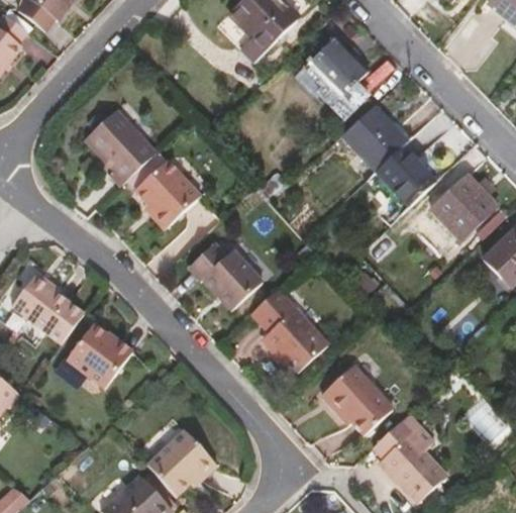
[(55,16),(32,0),(26,0),(19,9),(45,28),(55,16)]
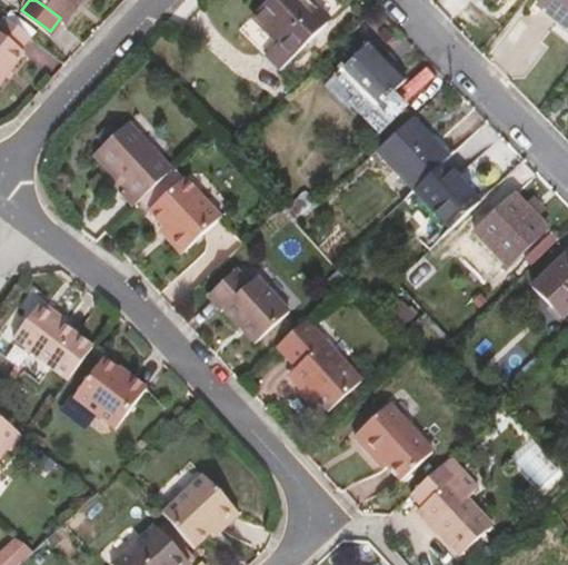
[(63,21),(78,0),(36,0),(60,18),(63,21)]
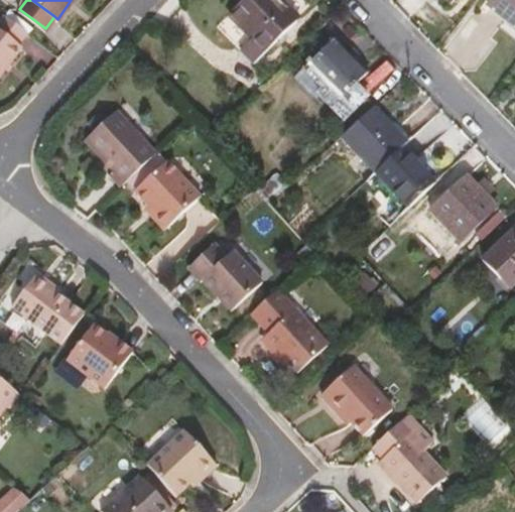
[(299,15),(284,0),(239,0),(227,12),(250,36),(239,47),(253,61),(299,15)]
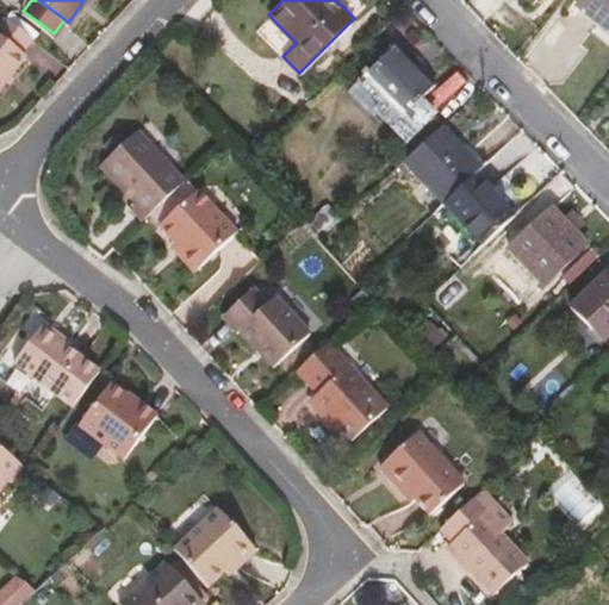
[(575,0),(571,5),(608,32),(608,0),(575,0)]
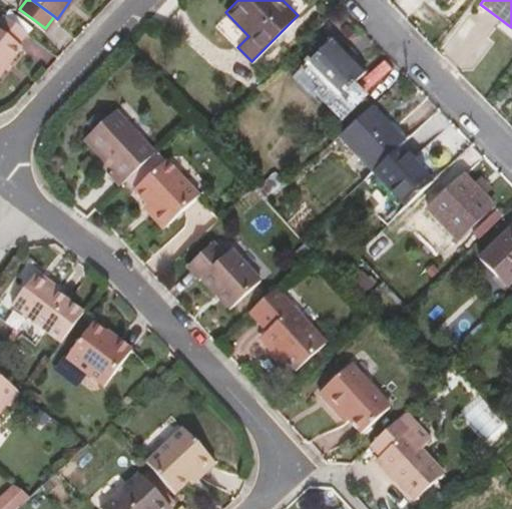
[(18,41),(26,30),(2,11),(0,14),(0,71),(21,43),(18,41)]
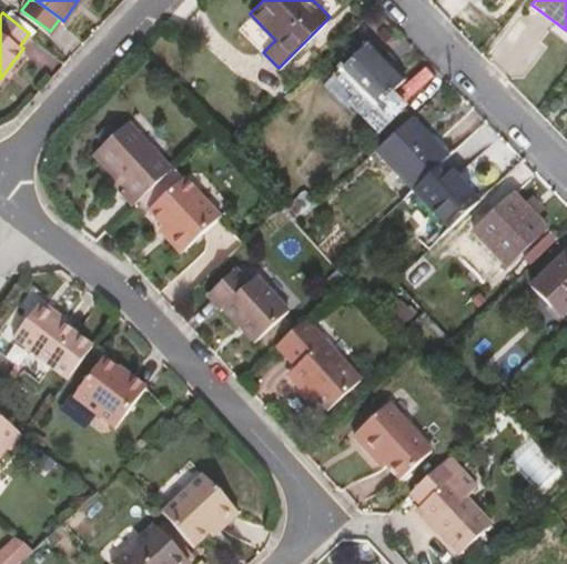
[(241,24),(262,49),(272,40),(251,16),(241,24)]
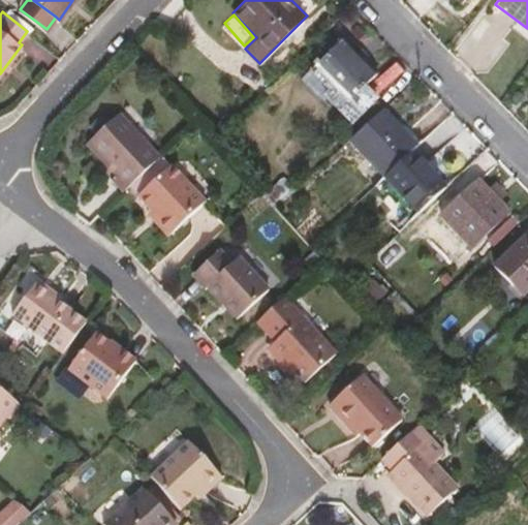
[(333,83),(328,89),(322,93),(351,123),(379,95),(366,82),(374,73),(340,38),(314,64),(317,66),(333,83)]
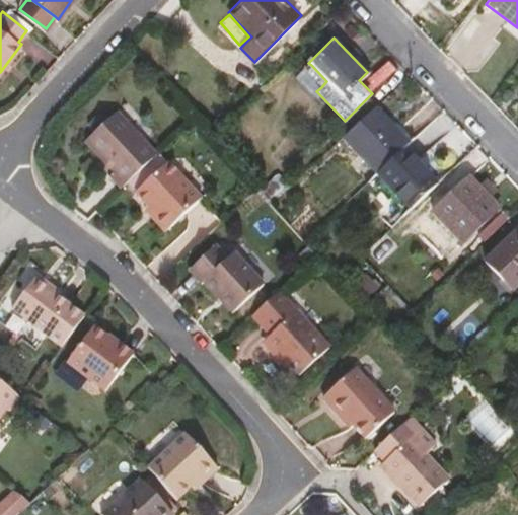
[(305,71),(321,87),(326,81),(311,65),(305,71)]
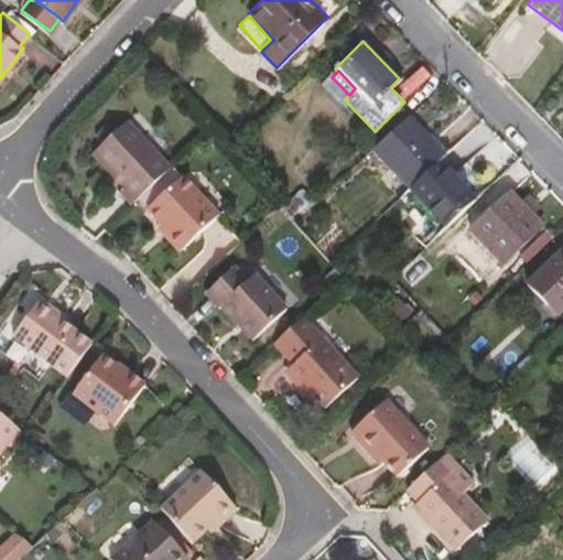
[(409,185),(440,158),(445,152),(409,112),(372,147),(409,185)]
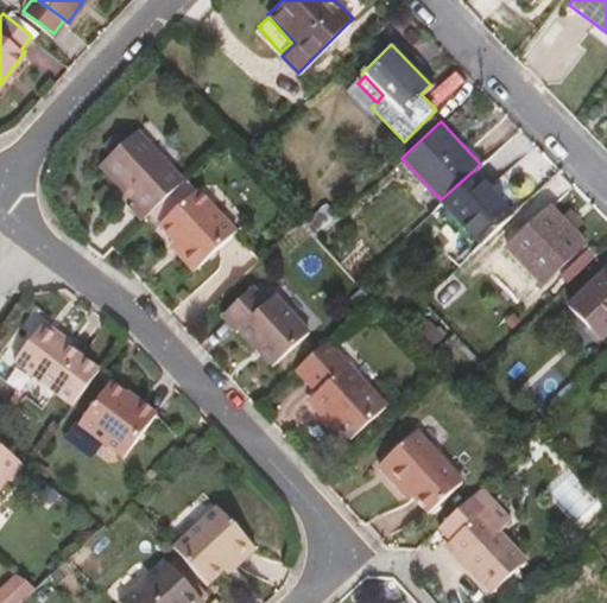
[(128,202),(141,216),(184,178),(137,126),(99,162),(132,198),(128,202)]
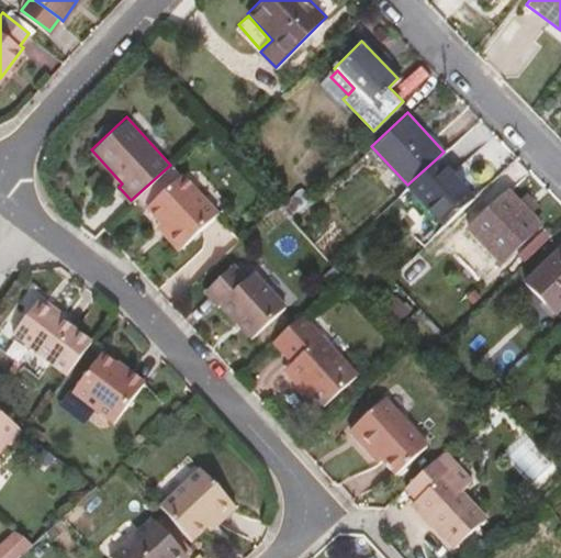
[(421,199),(442,224),(474,196),(438,157),(407,185),(395,197),(408,211),(421,199)]
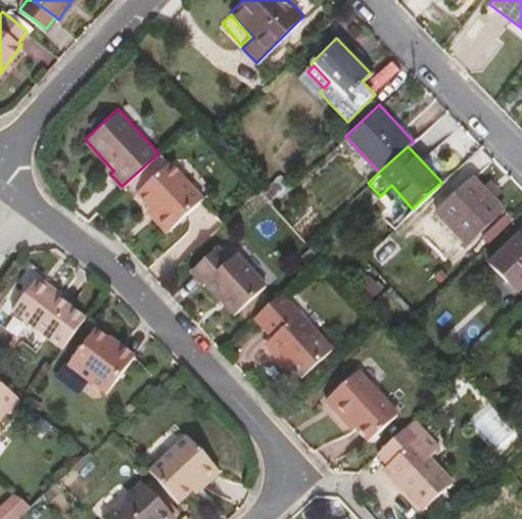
[(154,210),(151,215),(165,231),(202,197),(168,159),(135,190),(148,204),(154,210)]
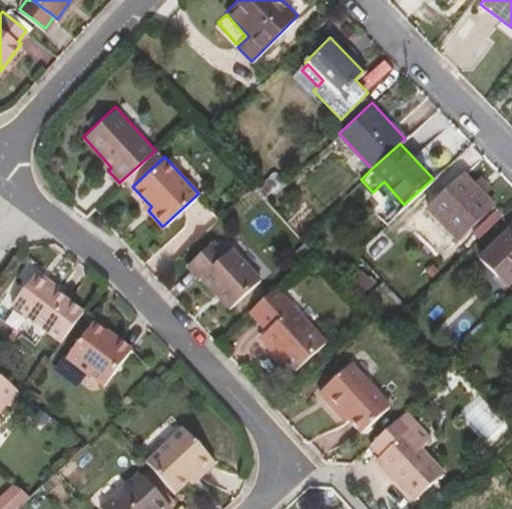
[(442,223),(456,238),(493,201),(464,171),(426,206),(430,211),(422,219),(433,231),(442,223)]
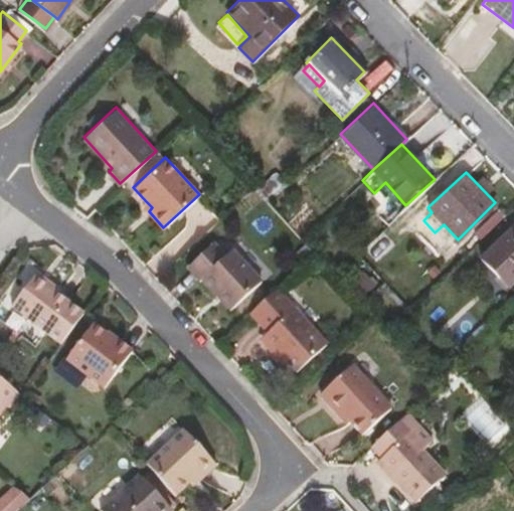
[(261,191),(269,200),(288,183),(280,173),(261,191)]
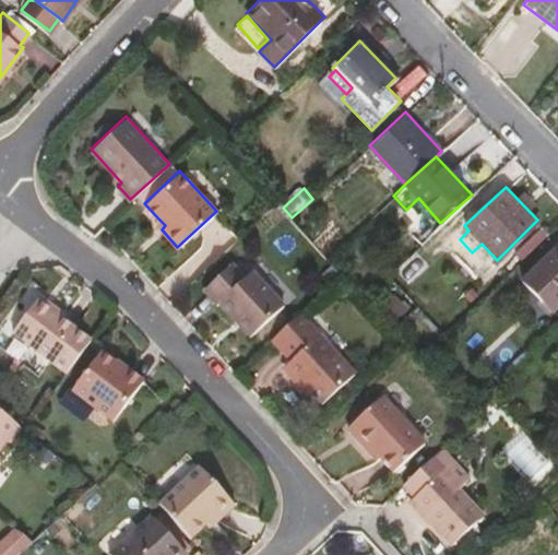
[(155,222),(162,229),(165,225),(158,219),(155,222)]
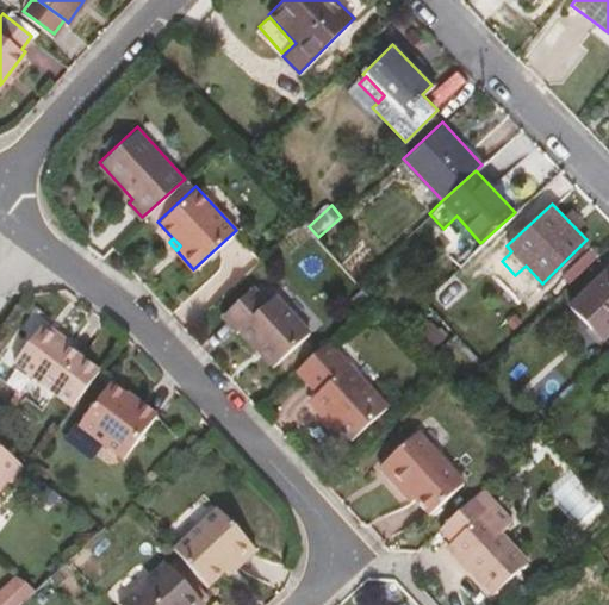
[(608,331),(608,263),(567,301),(602,337),(608,331)]
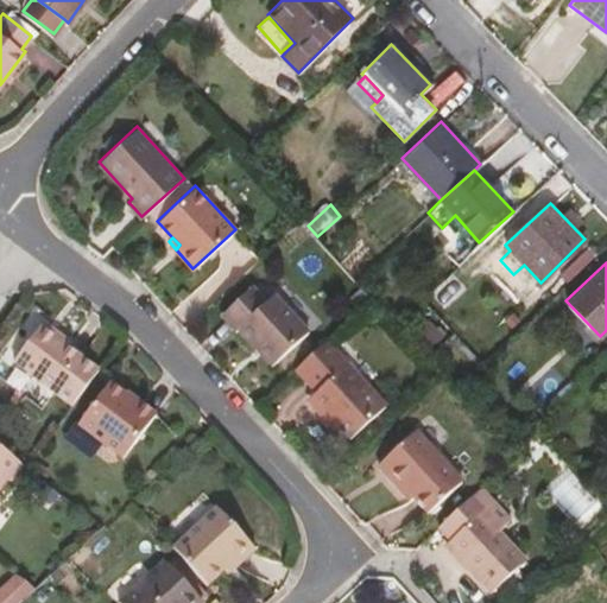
[(265,298),(251,284),(220,312),(235,328),(236,325),(272,363),(309,329),(273,291),(265,298)]
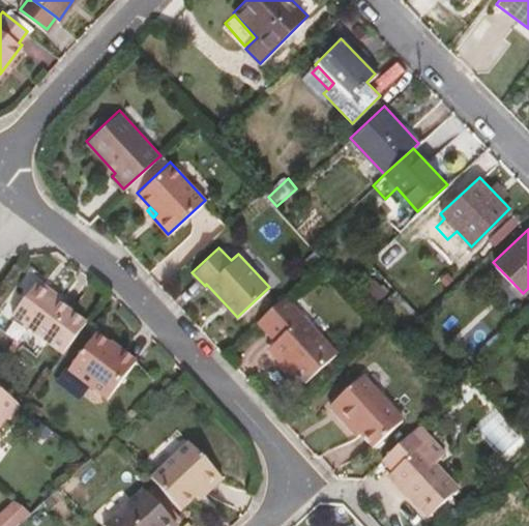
[(87,321),(34,281),(11,312),(63,352),(87,321)]
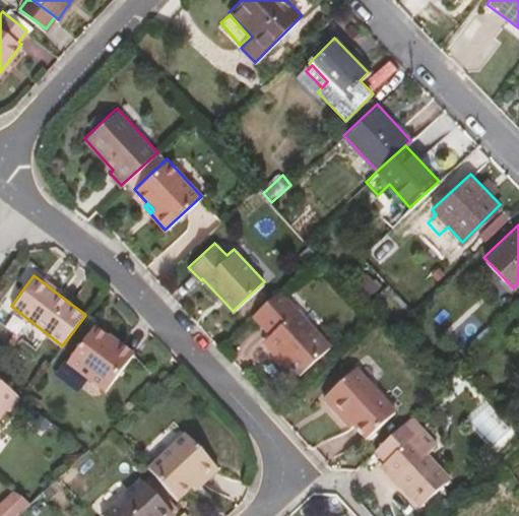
[(277,349),(287,362),(299,373),(330,344),(279,289),(277,291),(252,314),(270,332),(261,339),(274,352),(277,349)]
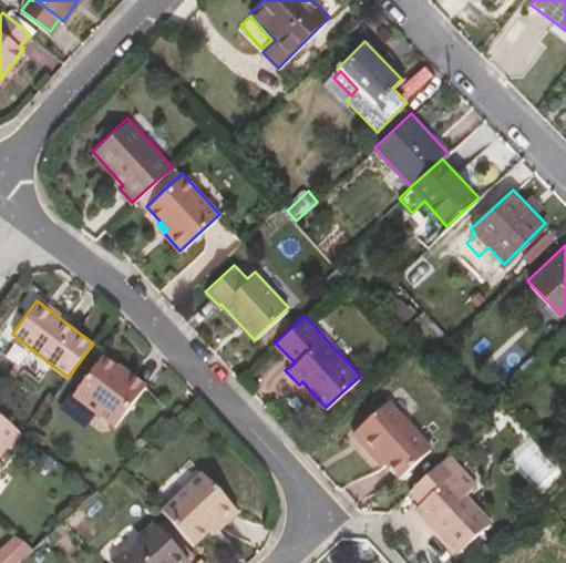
[(145,385),(102,352),(72,392),(114,425),(145,385)]
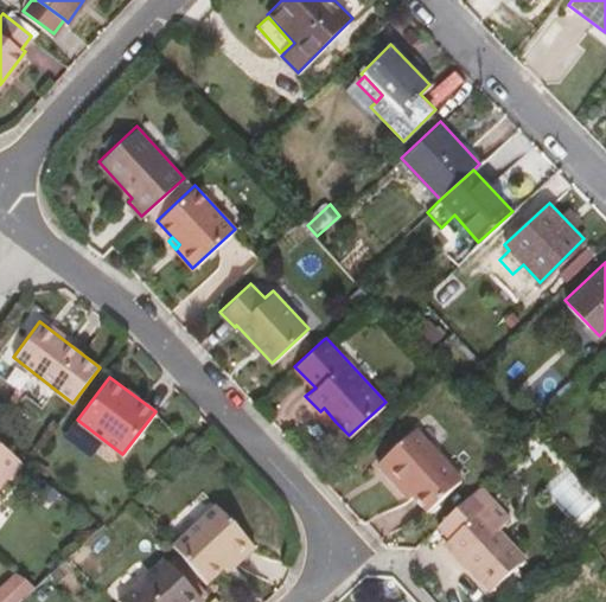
[(335,422),(336,422),(324,408),(320,411),(332,424),(335,422)]
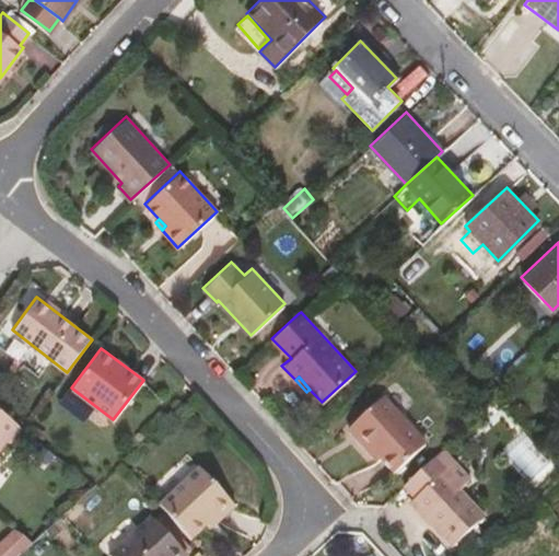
[(427,441),(383,393),(347,426),(377,459),(380,456),(394,471),(427,441)]
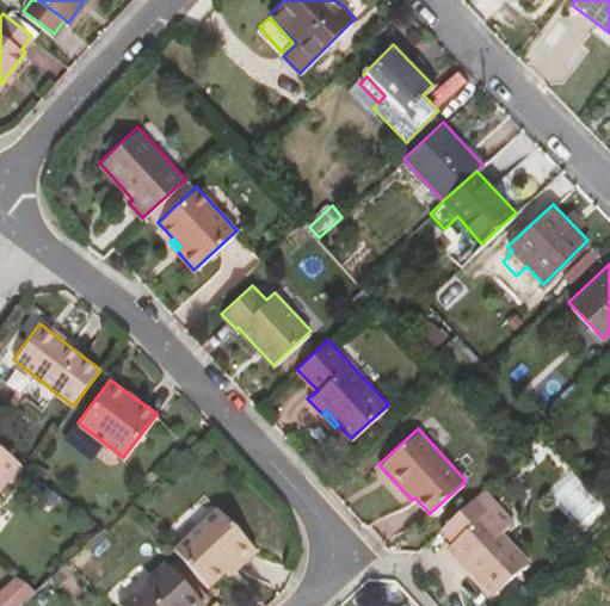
[(23,464),(0,446),(0,486),(6,477),(10,480),(23,464)]
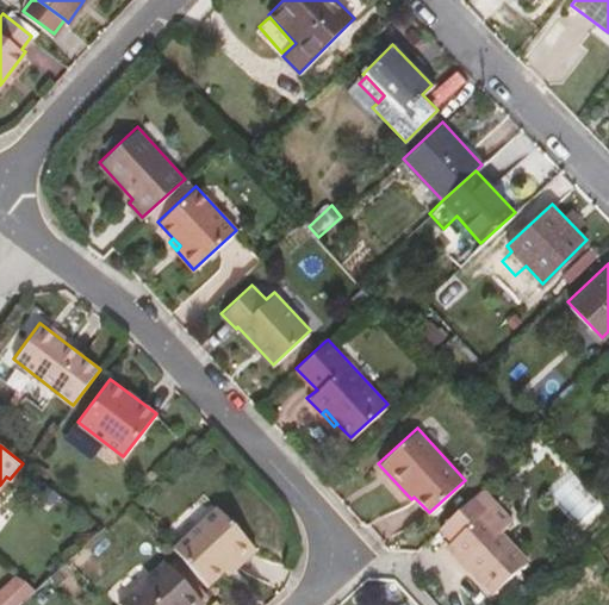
[(569,465),(546,485),(580,524),(604,504),(569,465)]
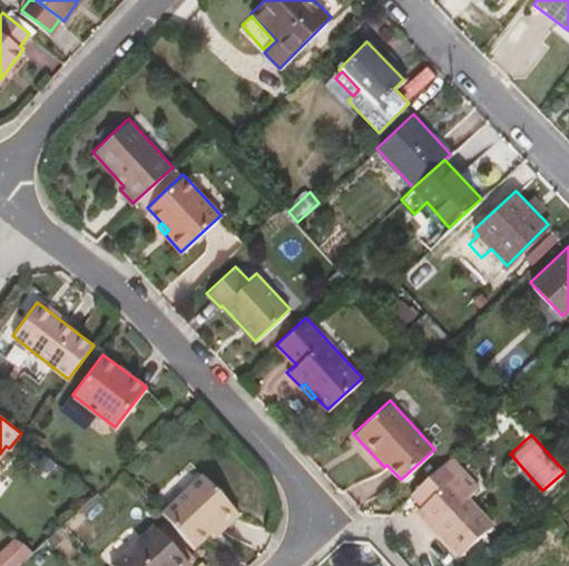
[(452,455),(411,493),(421,504),(417,508),(435,529),(437,528),(460,554),(492,523),(468,495),(479,485),(452,455)]
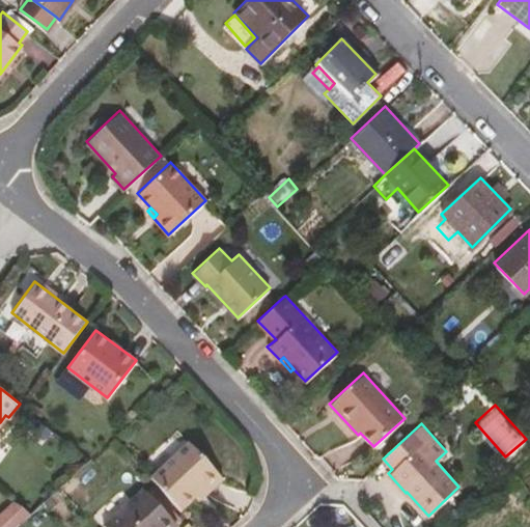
[(149,475),(179,507),(195,494),(205,484),(208,489),(222,476),(188,440),(149,475)]
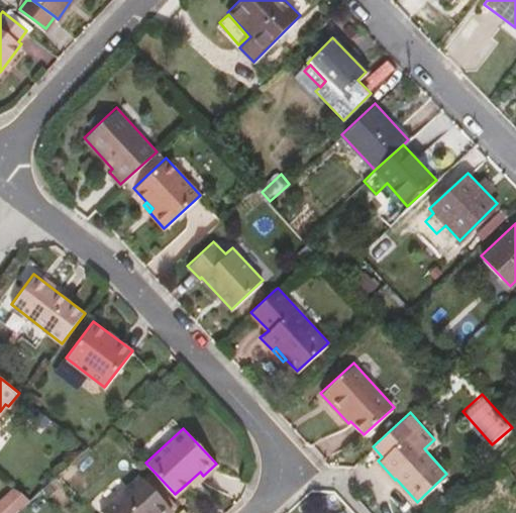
[(194,485),(203,476),(200,472),(190,481),(194,485)]
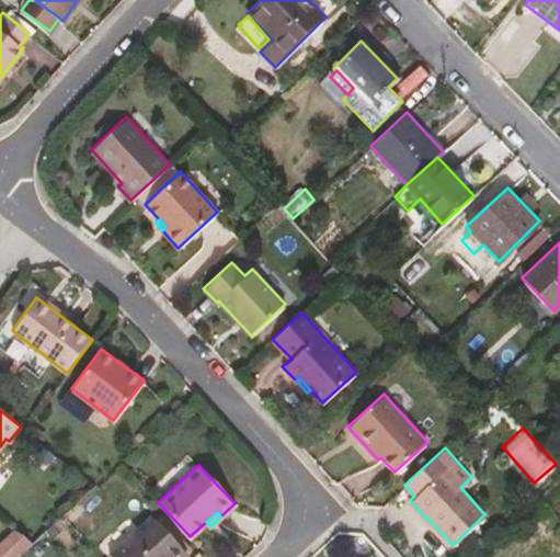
[(180,556),(186,552),(151,513),(109,553),(112,556),(180,556)]
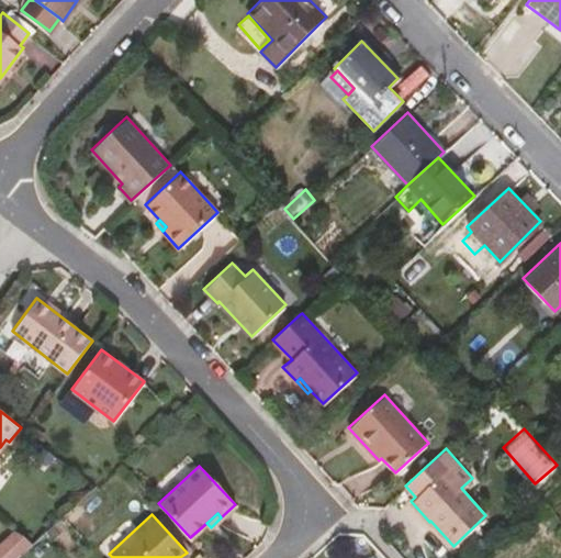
[(13,528),(4,537),(19,553),(31,542),(13,528)]
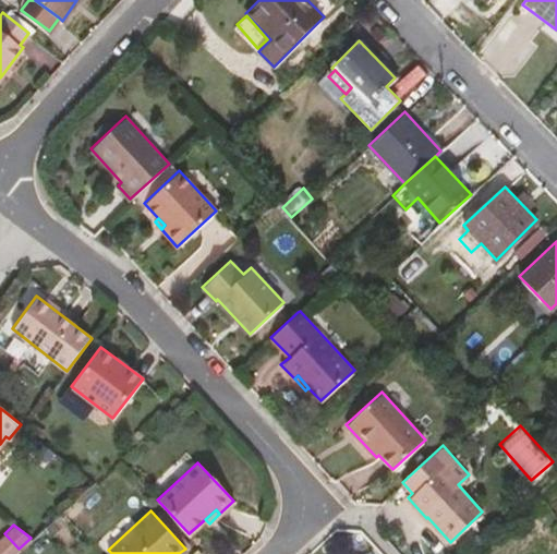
[(4,533),(0,537),(0,553),(13,553),(19,549),(4,533)]
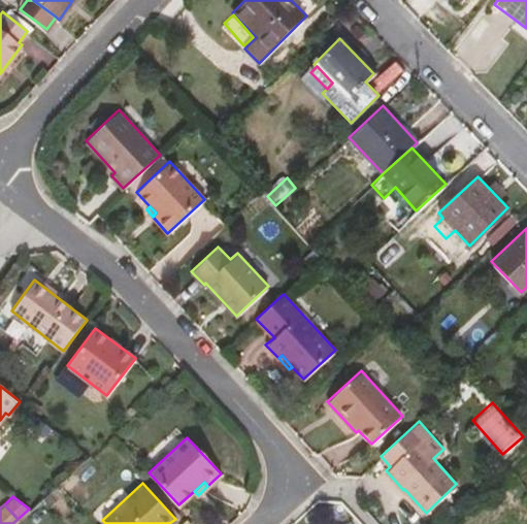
All buildings are outlined.
